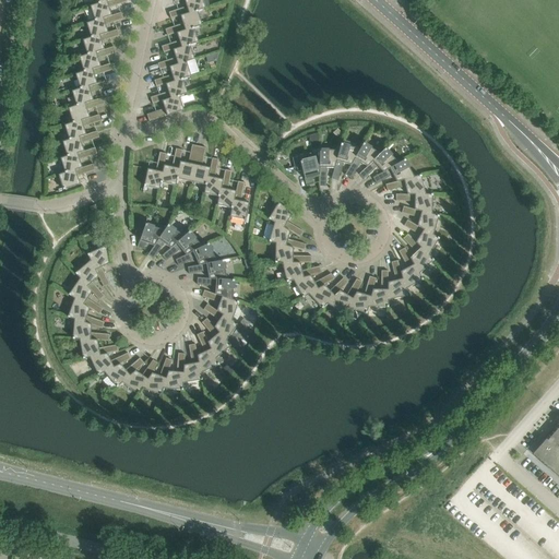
[(126,0),(109,0),(98,3),(90,6),(95,20),(111,15),(109,8),(127,2),(126,0)]
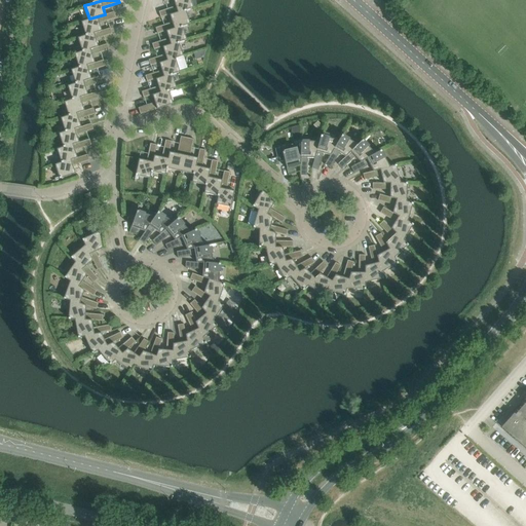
[(170,14),(186,10),(193,7),(190,0),(173,0),(176,6),(158,11),(160,17),(170,14)]
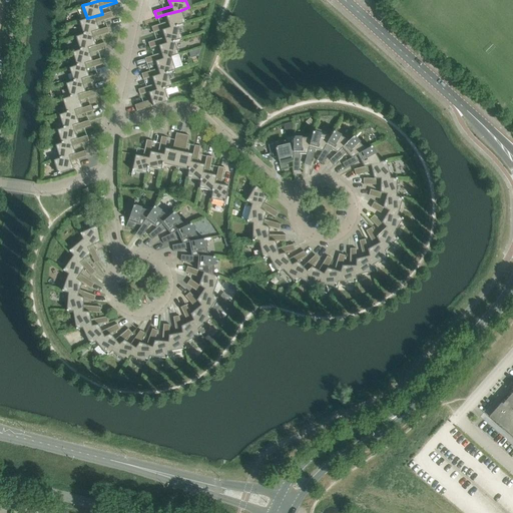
[(162,30),(177,26),(185,23),(181,10),(165,14),(167,21),(151,27),(153,33),(162,30)]
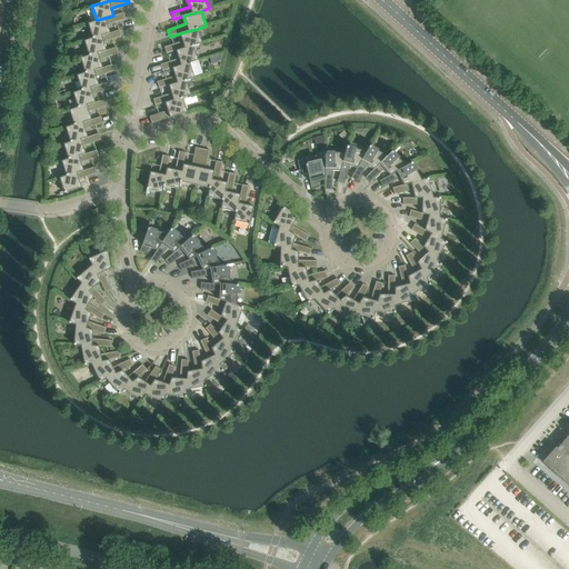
[(123,12),(113,16),(97,20),(88,23),(92,38),(110,33),(108,26),(126,19),(123,12)]
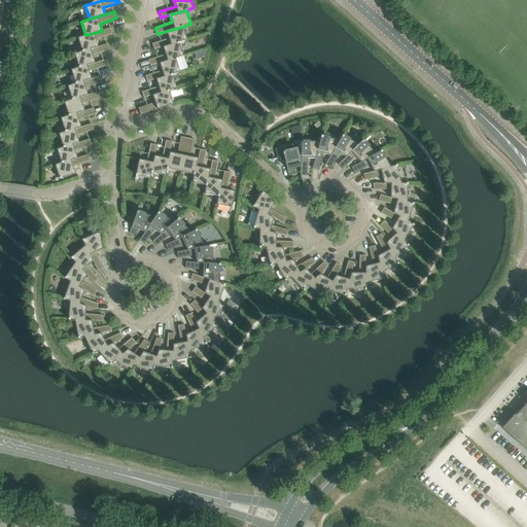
[(163,47),(179,42),(187,40),(182,27),(167,31),(169,38),(152,43),(154,49),(163,47)]
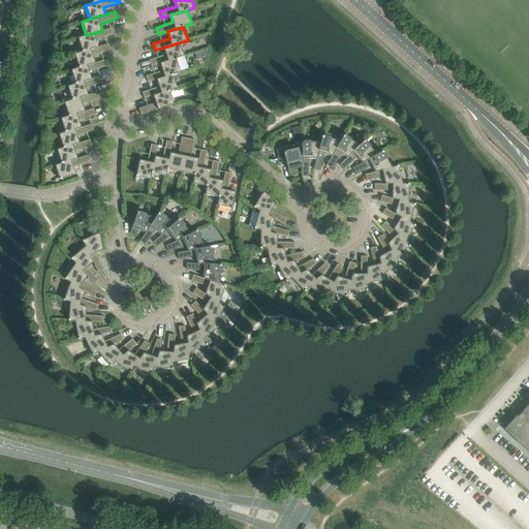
[(112,28),(102,31),(86,35),(79,38),(83,52),(98,47),(96,39),(113,34),(112,28)]
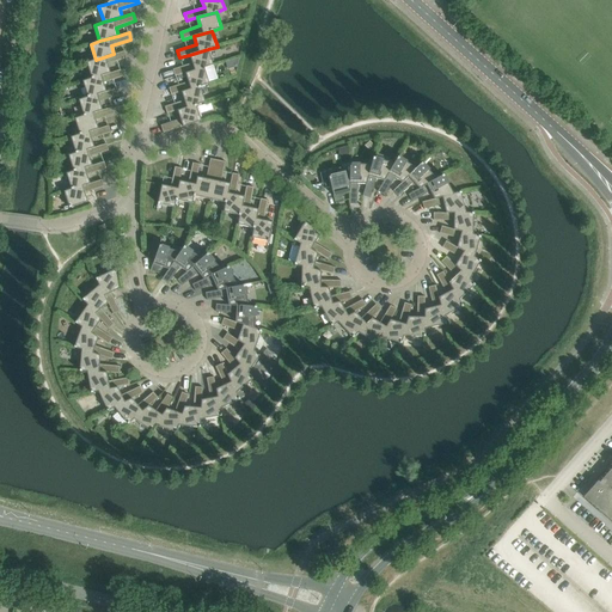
[(185,73),(204,68),(213,65),(208,49),(189,55),(193,63),(172,69),(175,77),(185,73)]
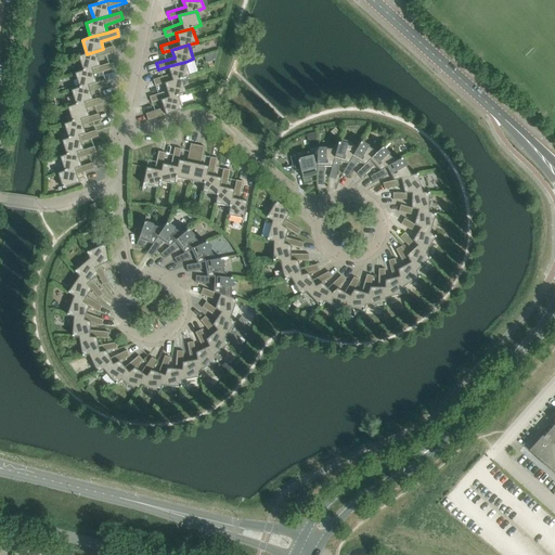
[(113,46),(103,49),(87,54),(78,56),(82,71),(100,66),(98,59),(115,53),(113,46)]
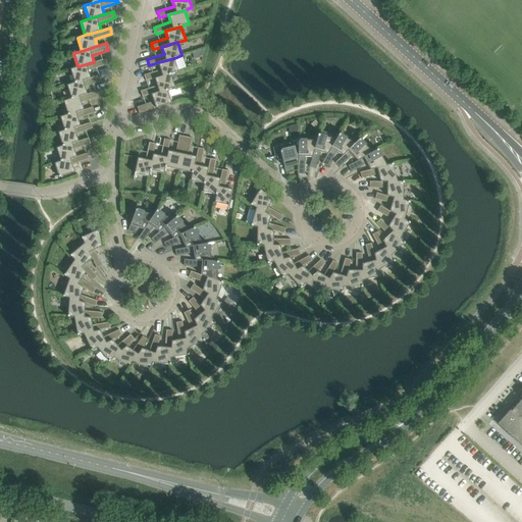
[(155,79),(170,73),(178,71),(174,58),(158,62),(160,69),(144,75),(146,82),(155,79)]
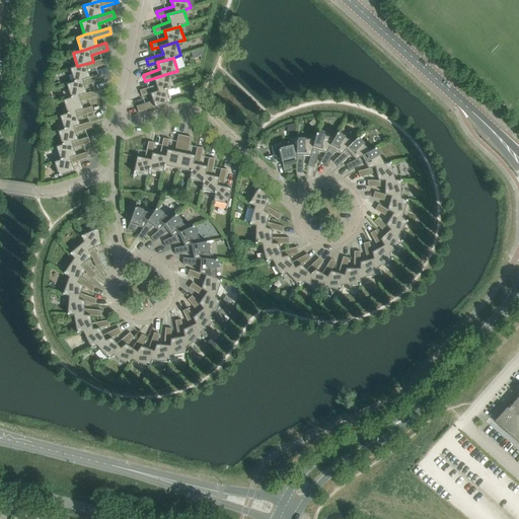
[(102,59),(93,62),(77,66),(70,69),(74,82),(90,77),(87,70),(104,65),(102,59)]
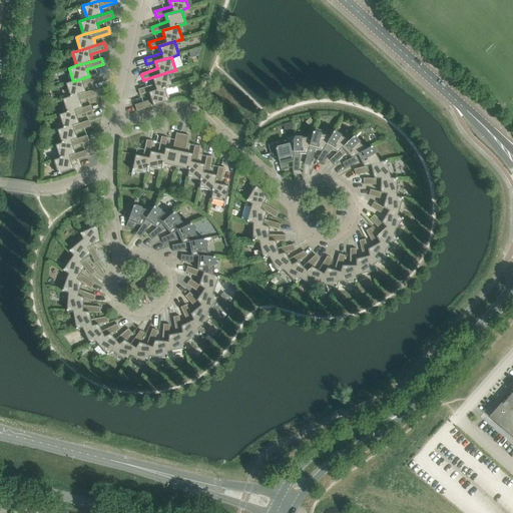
[(148,92),(164,88),(172,85),(167,72),(152,77),(154,84),(138,89),(140,95),(148,92)]
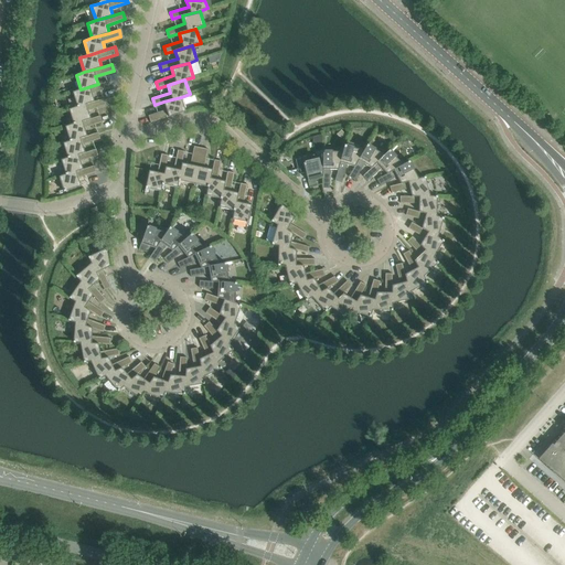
[(108,82),(98,84),(81,89),(73,92),(77,106),(94,102),(92,94),(110,88),(108,82)]
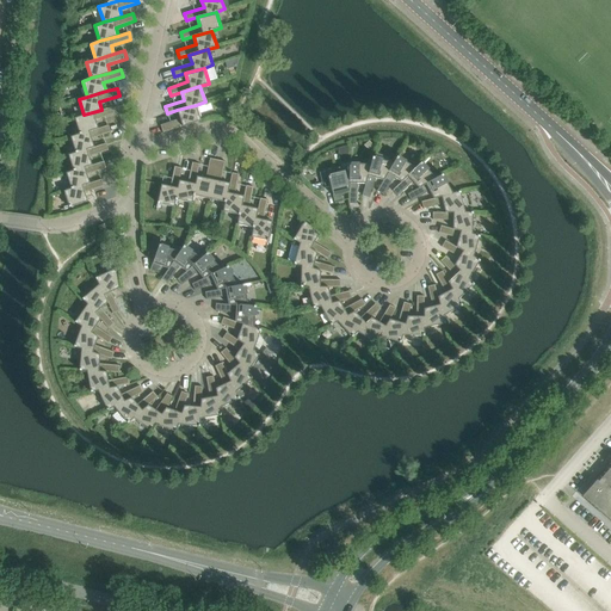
[(162,133),(201,121),(196,105),(177,110),(180,118),(160,125),(162,133)]
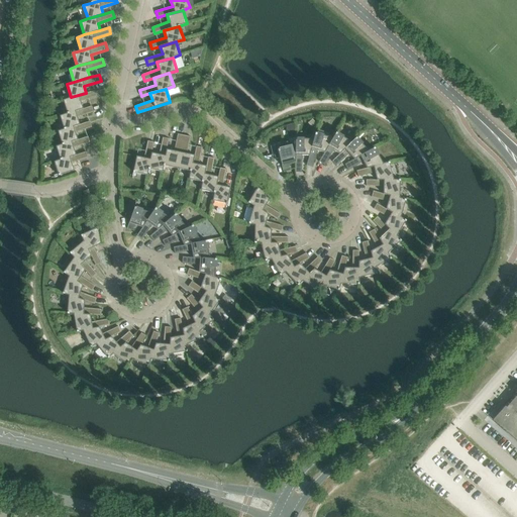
[(95,90),(86,93),(71,97),(63,100),(67,113),(83,109),(81,102),(97,96),(95,90)]
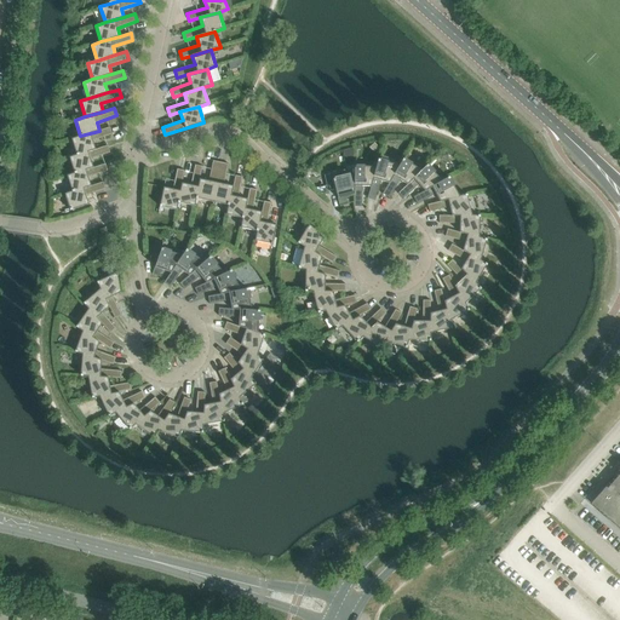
[(110,127),(99,131),(80,136),(72,138),(76,155),(96,149),(92,141),(113,135),(110,127)]
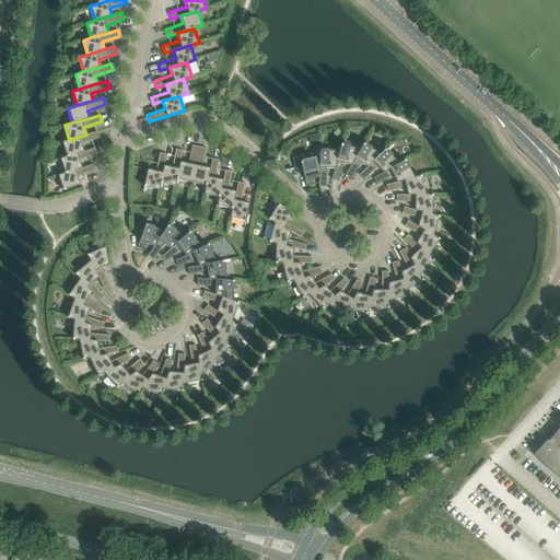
[(97,131),(86,135),(69,140),(62,142),(67,156),(84,151),(82,143),(100,138),(97,131)]
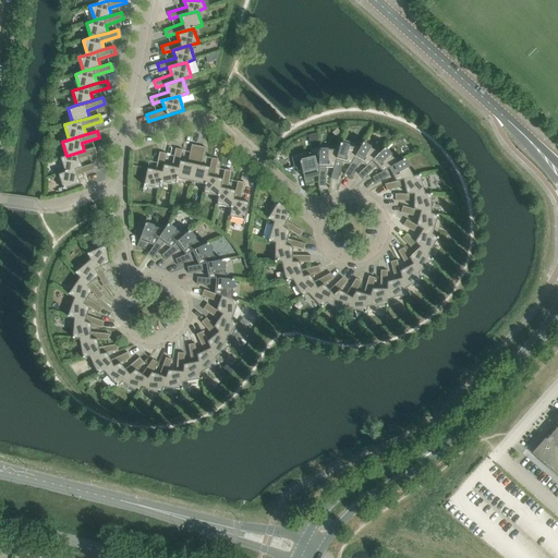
[(360,162),(366,166),(379,153),(363,143),(359,149),(350,165),(344,174),(350,178),(360,162)]
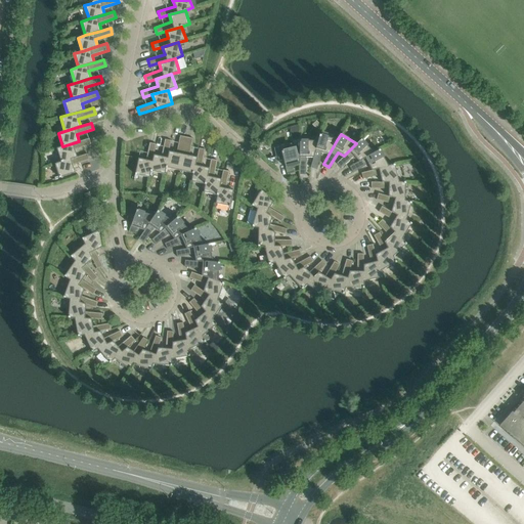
[(321,153),(329,155),(337,140),(319,135),(317,141),(313,158),(310,168),(316,170),(321,153)]
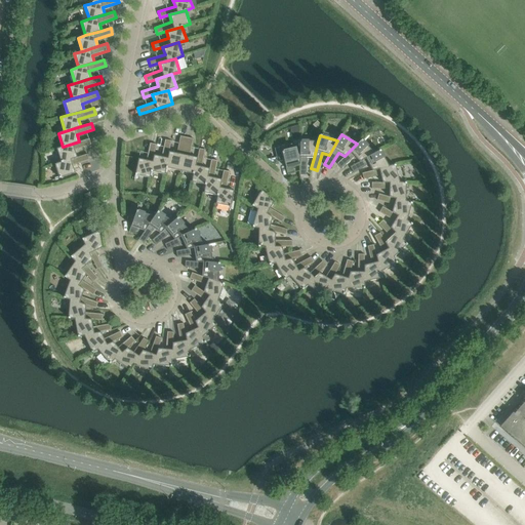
[(169,152),(166,168),(179,171),(187,137),(180,136),(176,153),(169,152)]
